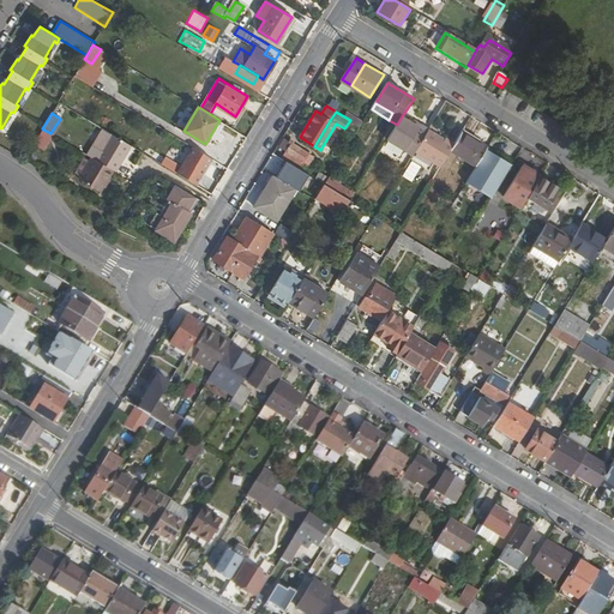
[(397,125),(387,139),(414,155),(415,151),(429,130),(421,125),(420,127),(413,122),(402,116),(397,125)]
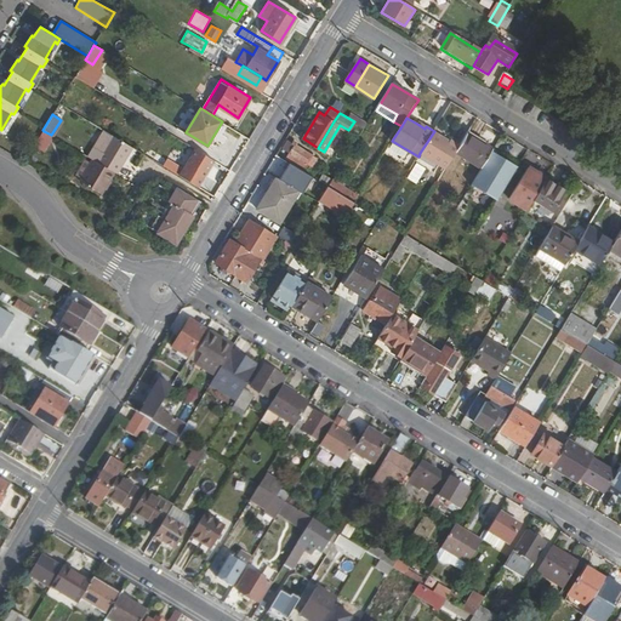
[(51,135),(44,131),(38,142),(46,147),(52,136),(51,135)]
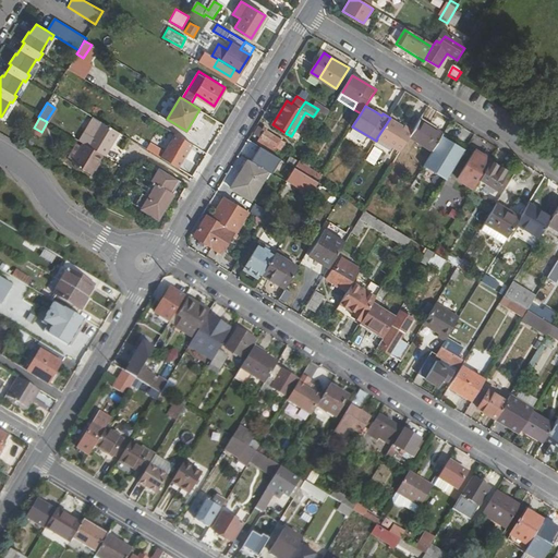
[(390,118),(377,137),(401,152),(410,137),(414,131),(405,125),(404,126),(390,118)]
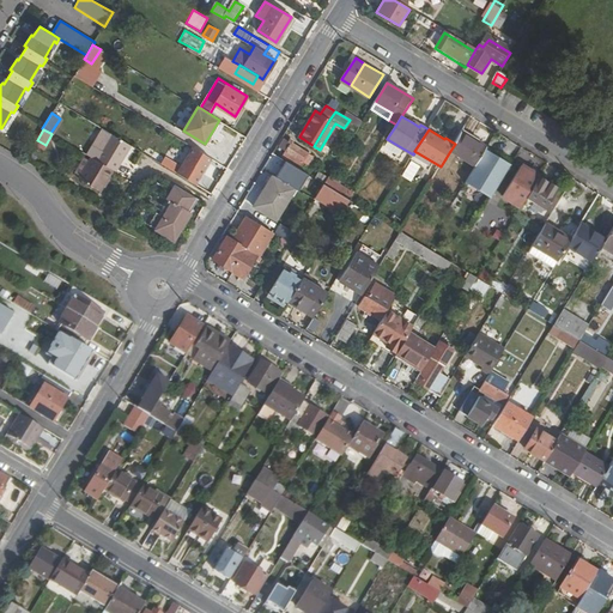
[(455,144),(450,151),(477,167),(483,157),(487,150),(489,147),(462,132),(455,144)]
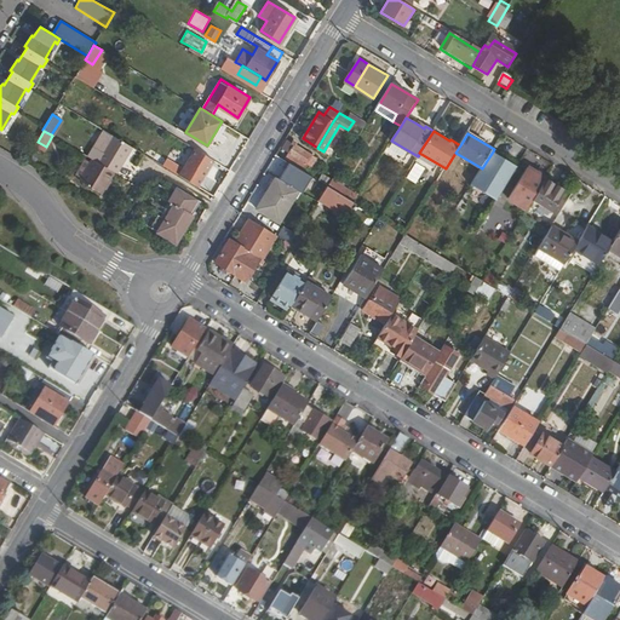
[(89,156),(96,160),(96,161),(114,173),(115,171),(118,173),(132,147),(112,135),(102,150),(95,147),(89,156)]
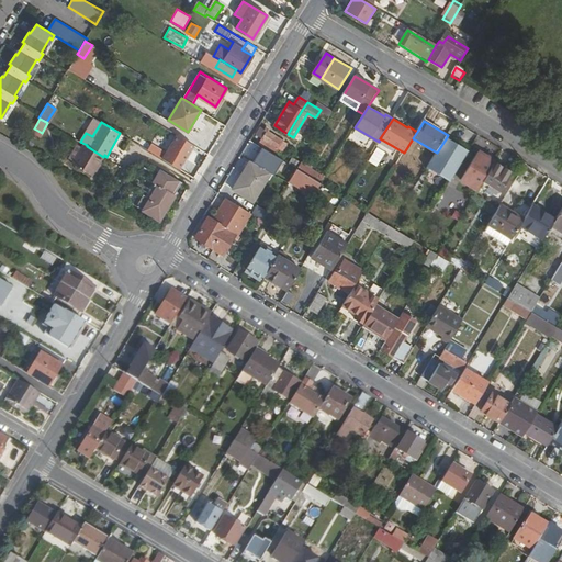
[(265,136),(261,142),(277,150),(280,146),(284,139),(262,126),(259,133),(265,136)]
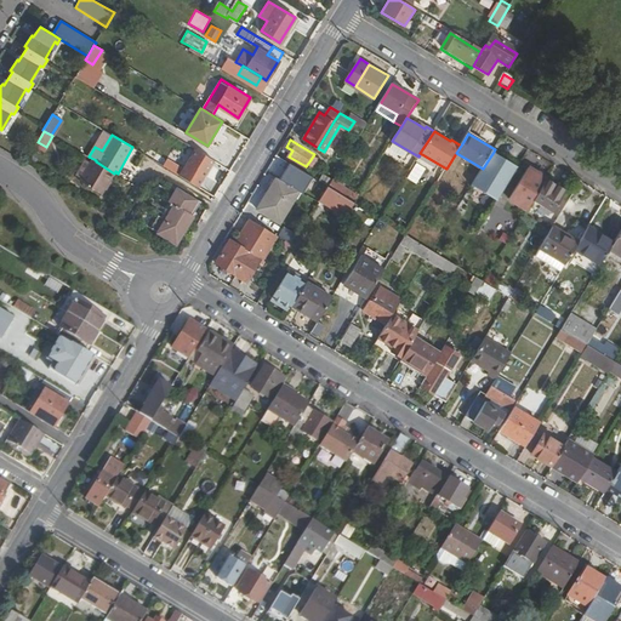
[(171,161),(167,169),(198,188),(215,160),(195,149),(184,169),(171,161)]
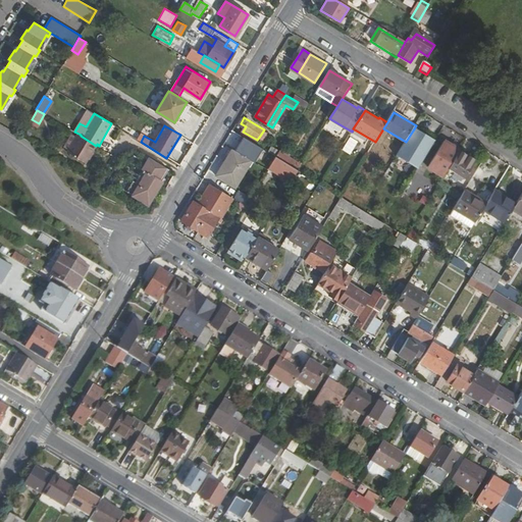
[(406,142),(398,154),(420,168),(423,163),(428,155),(436,142),(415,127),(411,134),(406,142)]
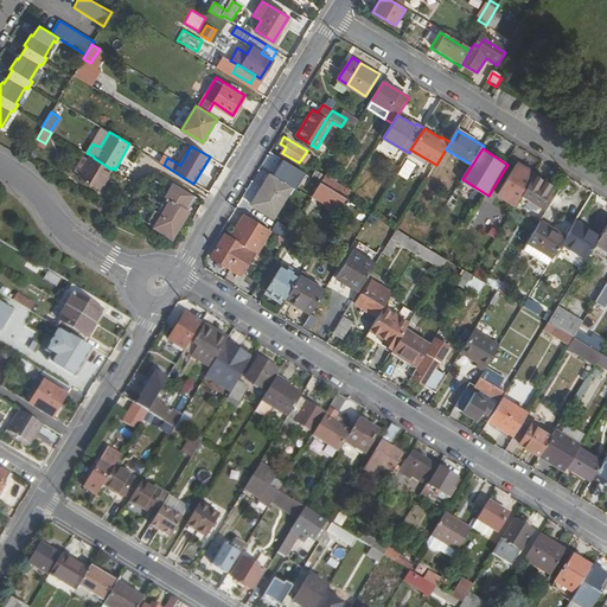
[(307,151),(302,158),(307,161),(312,153),(307,151)]
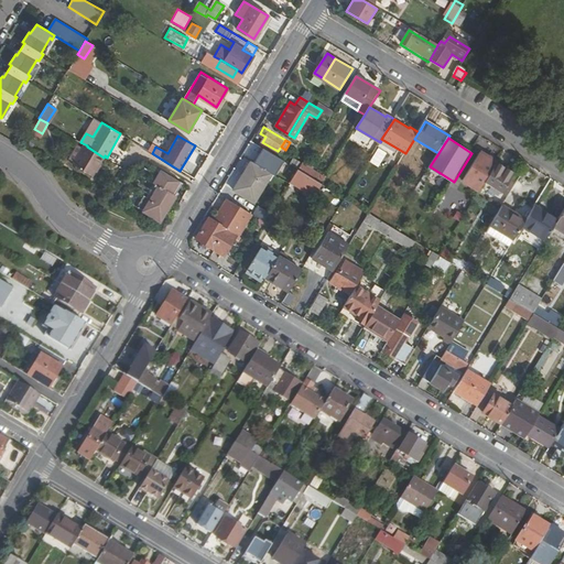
[(85,145),(73,164),(93,176),(96,171),(94,170),(97,164),(99,165),(104,158),(87,147),(85,145)]
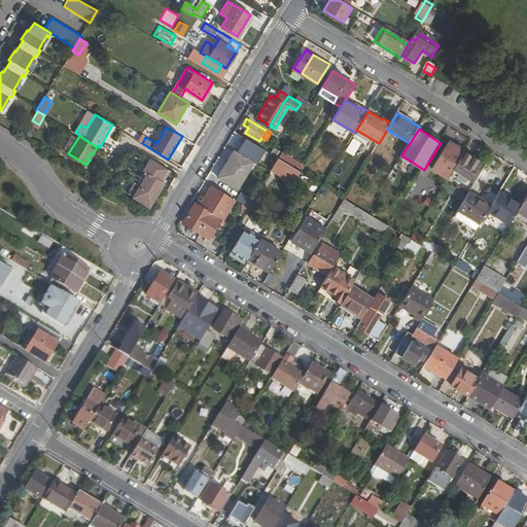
[(449,140),(441,154),(457,164),(464,152),(466,150),(449,140)]
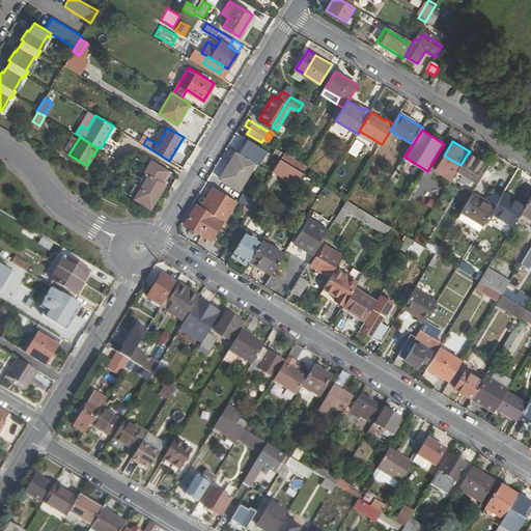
[(355,144),(351,150),(359,156),(363,149),(355,144)]
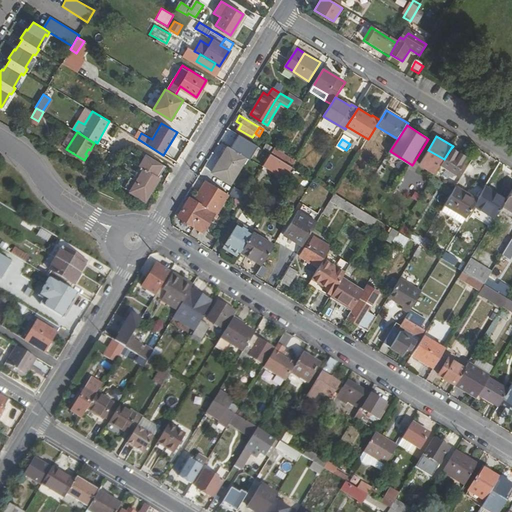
[(229,146),(213,172),(231,183),(247,156),(229,146)]
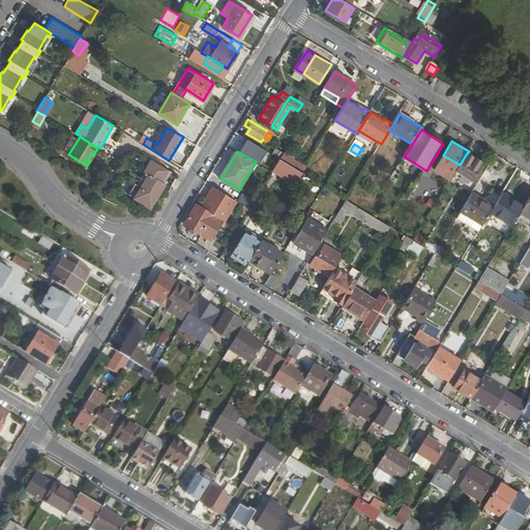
[(281,158),(302,172),(305,167),(284,153),(281,158)]
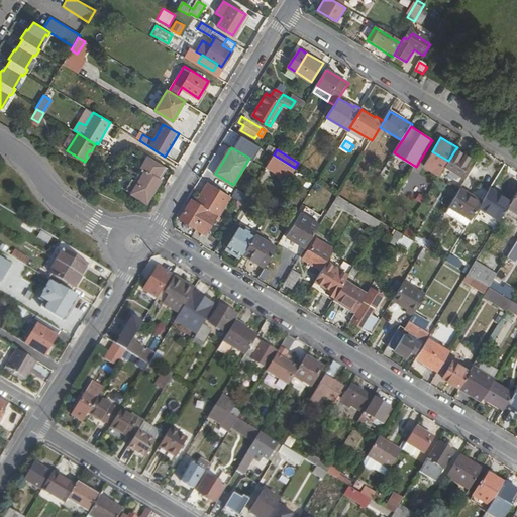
[(448,161),(445,166),(460,175),(472,159),(455,149),(448,161)]
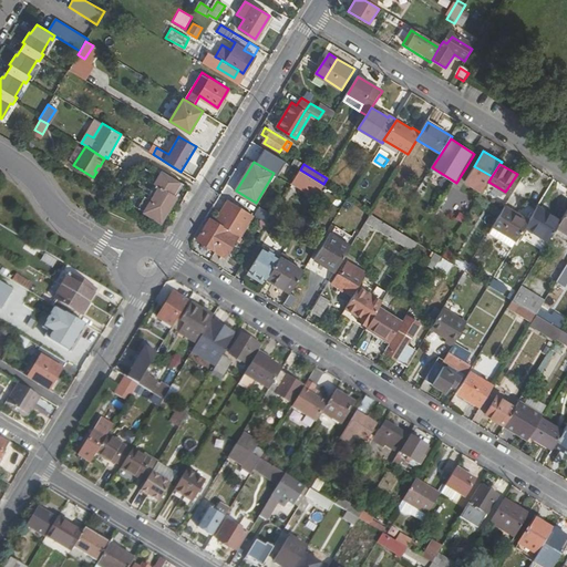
[(465,168),(460,177),(468,183),(474,174),(465,168)]
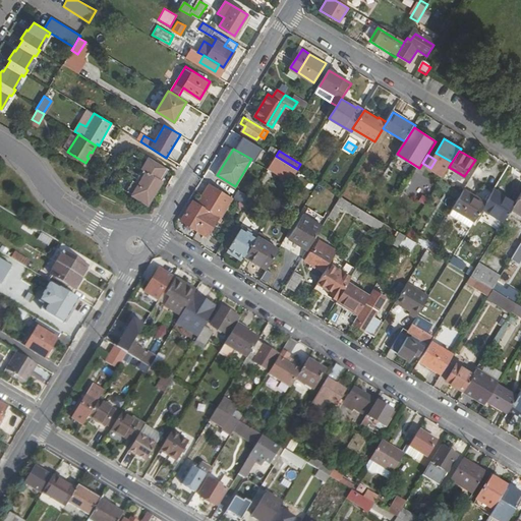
[(269,167),(290,180),(297,169),(276,156),(269,167)]
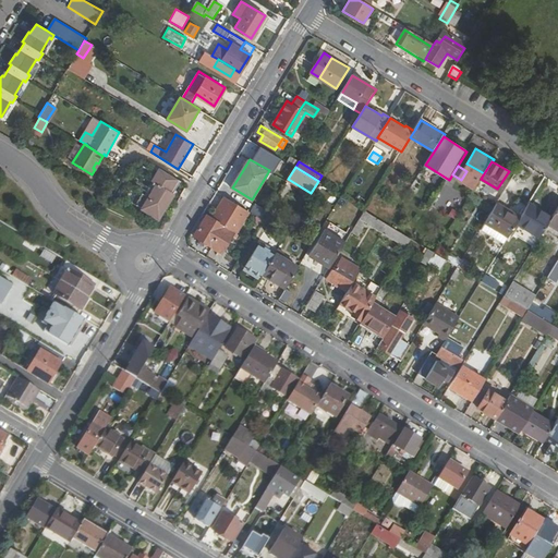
[(142,194),(135,205),(158,218),(173,193),(169,191),(177,179),(159,169),(152,182),(157,185),(148,197),(144,195),(142,194)]
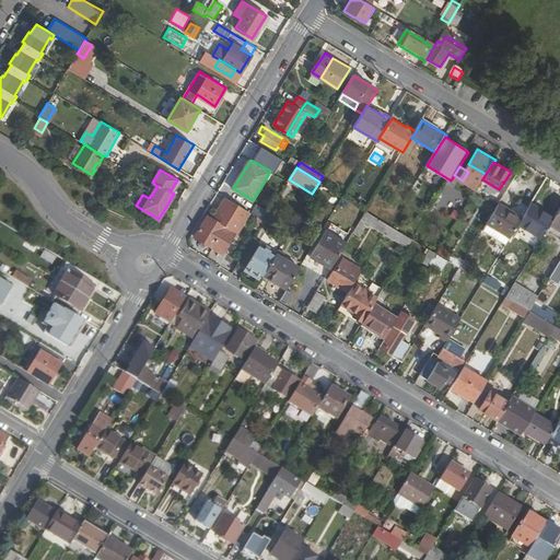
[(454,175),(448,184),(457,189),(463,181),(454,175)]
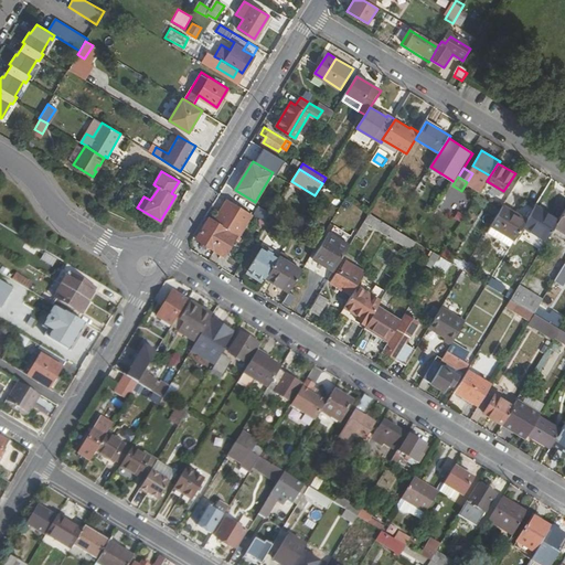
[(183,184),(179,181),(171,193),(176,195),(183,184)]
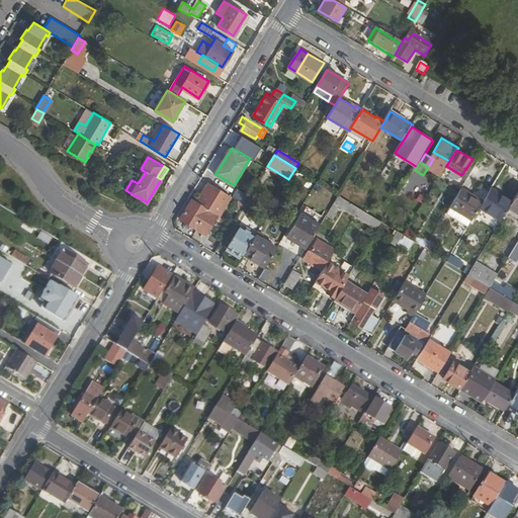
[(141,169),(134,181),(138,183),(146,172),(141,169)]
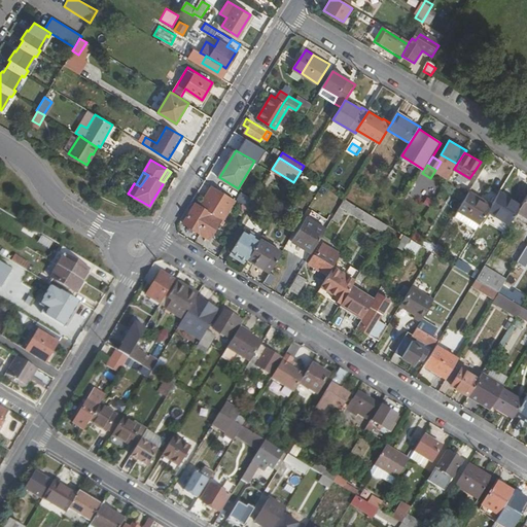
[(419,177),(406,200),(409,202),(423,179),(419,177)]
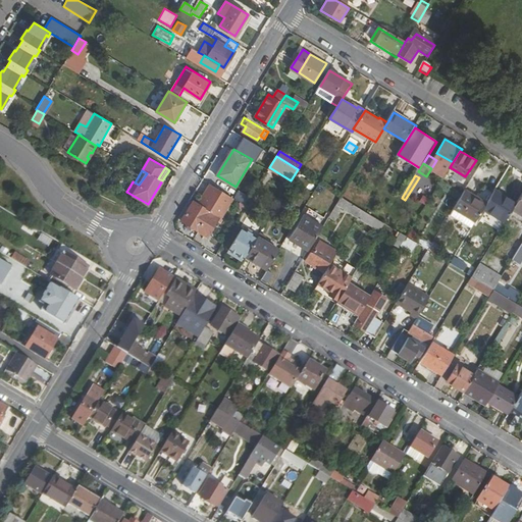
[(213,185),(206,195),(208,196),(215,186),(213,185)]
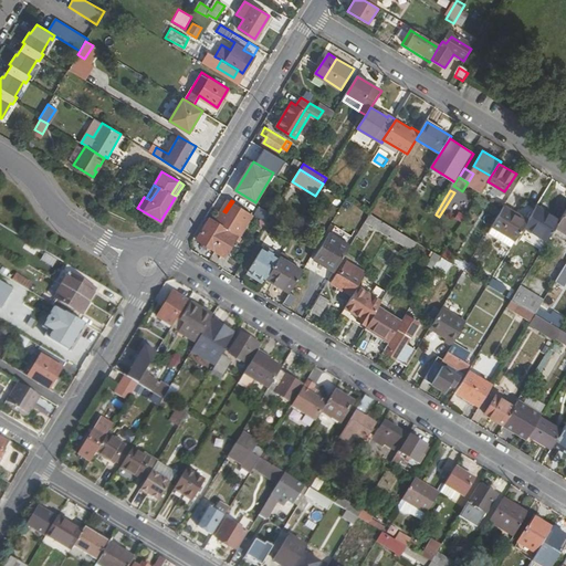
[(208,222),(198,237),(224,254),(238,234),(239,236),(253,213),(233,201),(226,212),(223,211),(217,221),(213,227),(208,222)]
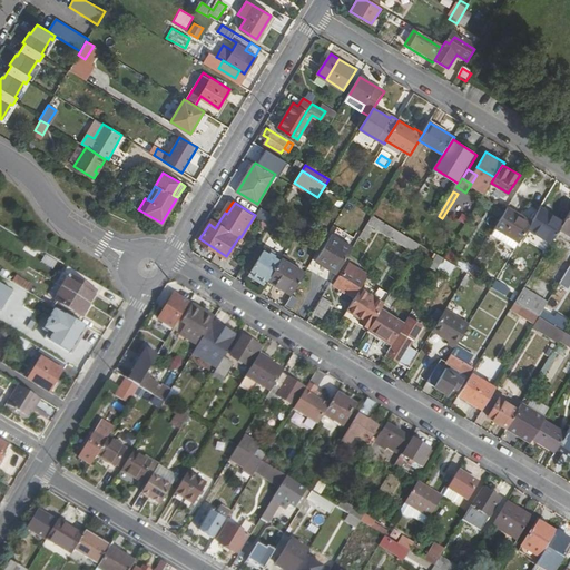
[(530,204),(522,215),(532,222),(539,209),(530,204)]
